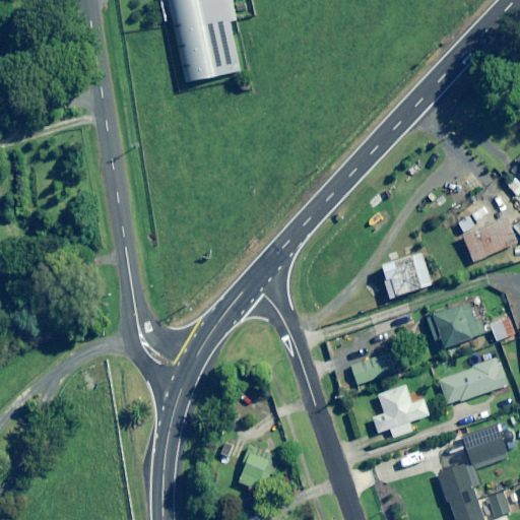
[(237,20),(232,0),(168,0),(183,64),(187,83),(241,71),(230,22),(237,20)]
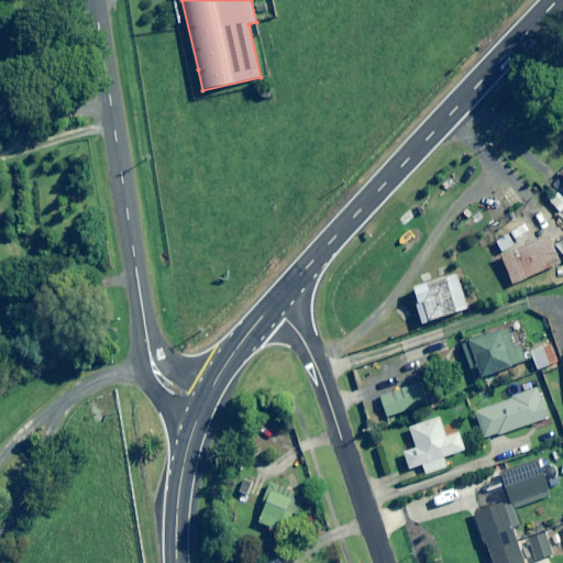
[(562,198),(550,184),(541,191),(562,216),(562,198)]
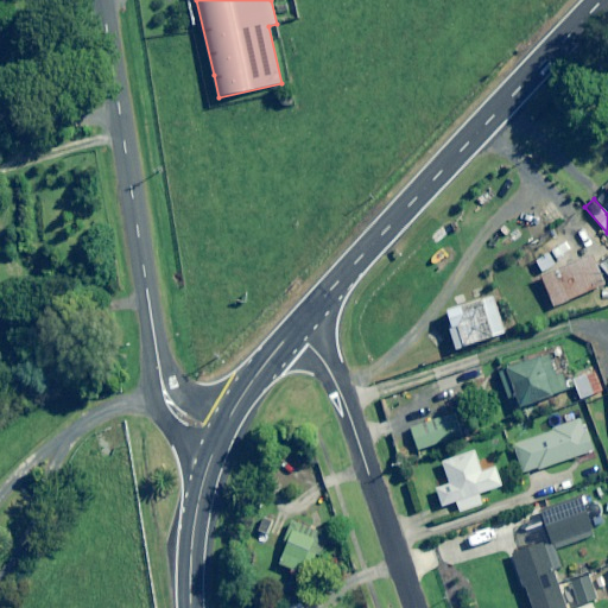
[(551,242),(546,234),(527,246),(532,253),(551,242)]
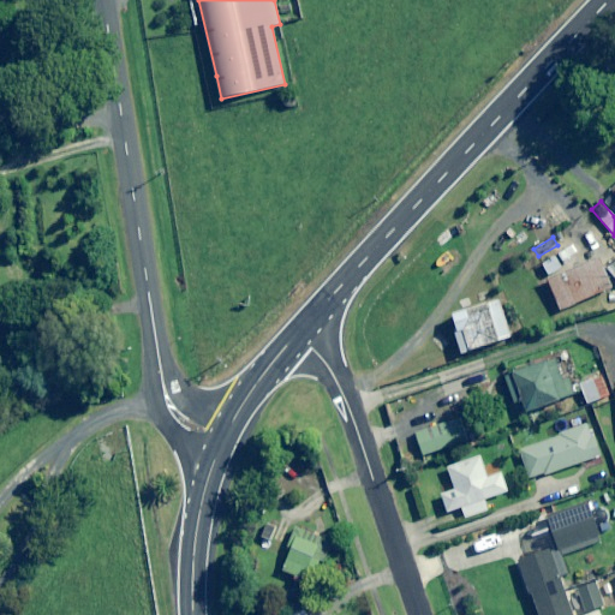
[(614,256),(604,269),(614,279),(614,256)]
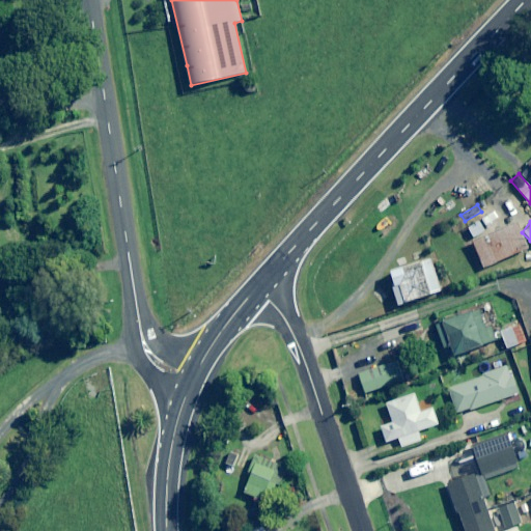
[(499,250),(488,225),(469,233),(476,252),(487,248),(490,254),(499,250)]
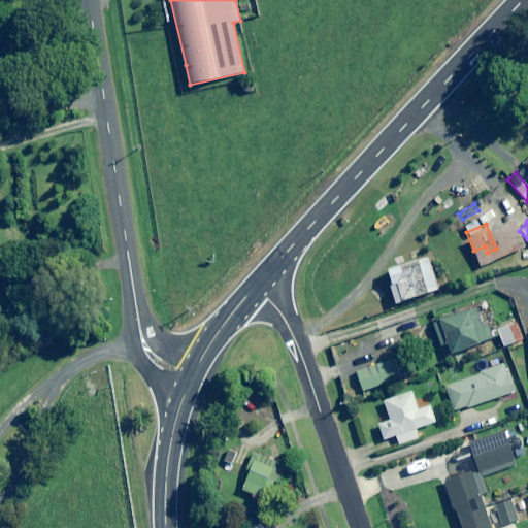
[(482,324),(476,308),(433,325),(441,347),(449,344),(453,354),(492,339),(486,323),(482,324)]
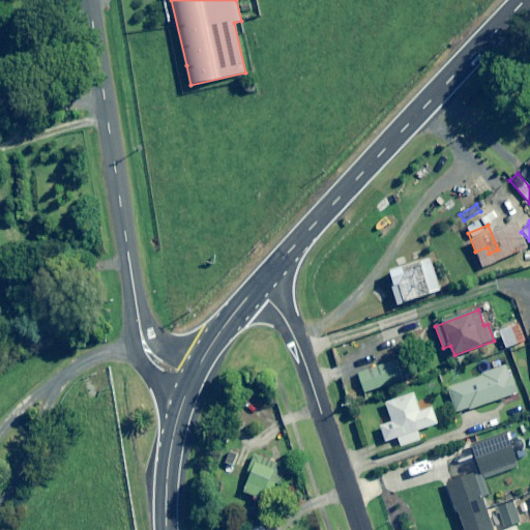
[(527,341),(519,322),(499,330),(507,349),(527,341)]
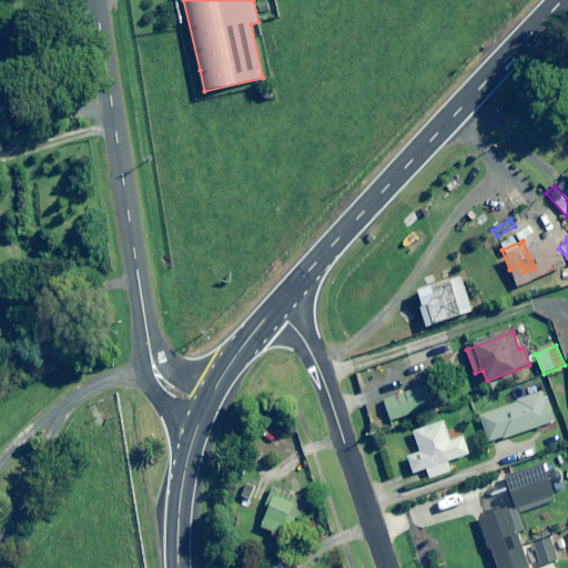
[(434,407),(428,386),(383,401),(389,421),(434,407)]
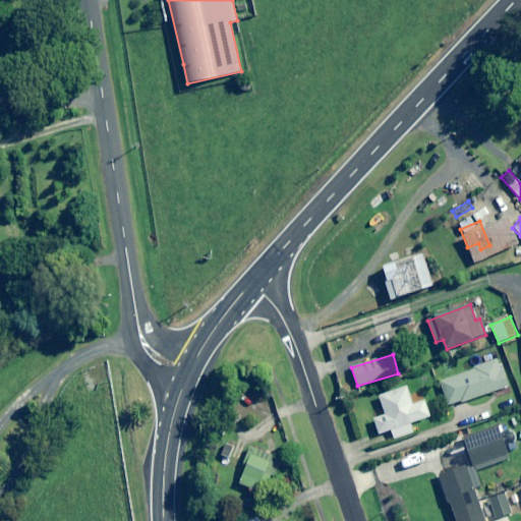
[(508,386),(500,361),(441,382),(450,407),(508,386)]
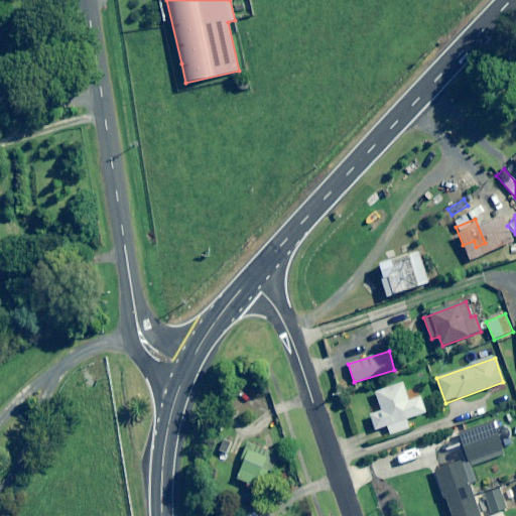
[(409,401),(402,383),(376,393),(383,411),(370,416),(375,430),(388,425),(391,434),(410,428),(407,419),(425,412),(420,397),(409,401)]
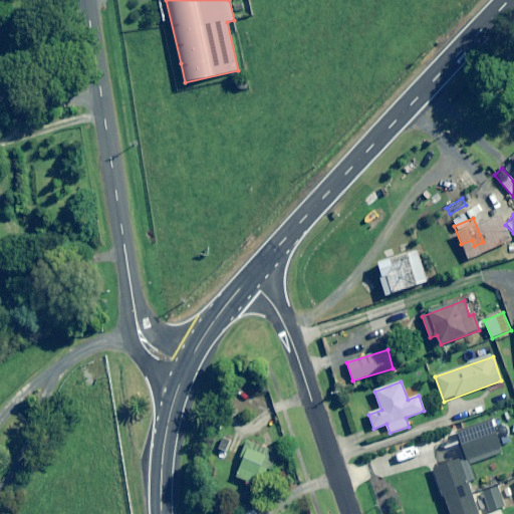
[(456,462),(433,470),(442,497),(444,496),(450,513),(478,513),(468,482),(474,480),(469,465),(502,454),(491,421),(458,433),(467,458),(460,461),(456,462)]
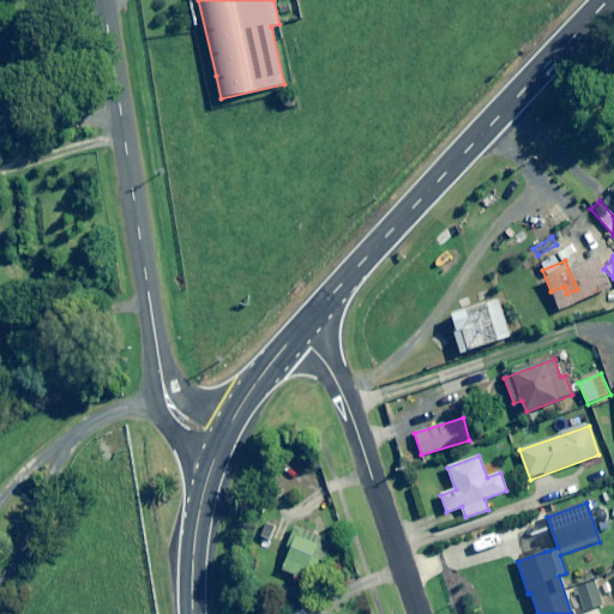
[(270,540),(275,525),(262,521),(256,534),(270,540)]
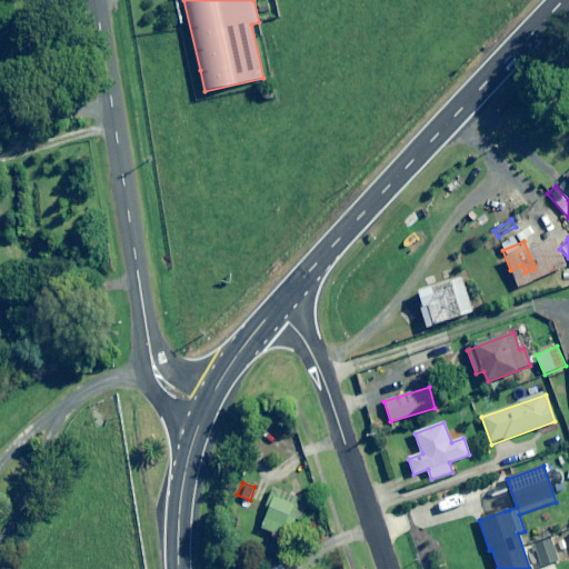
[(262,526),(273,530),(271,536),(278,538),(279,532),(291,537),(305,501),(272,489),(266,508),(269,509),(262,526)]
